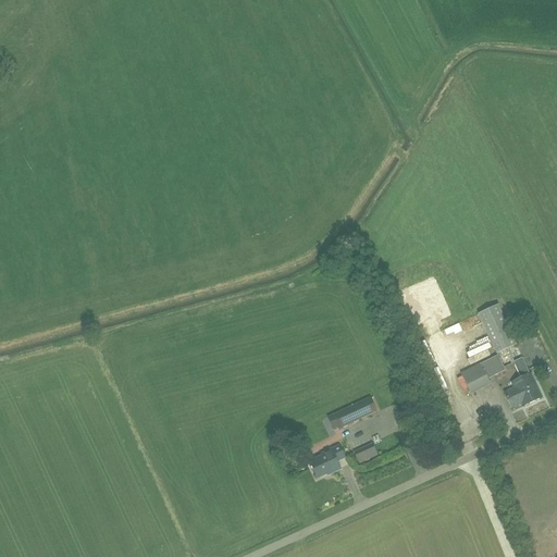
[(529,372),(517,346),(500,305),(480,313),(498,356),(460,374),(470,394),(490,384),(486,376),(503,369),(503,368),(514,362),(520,376),(529,372)]
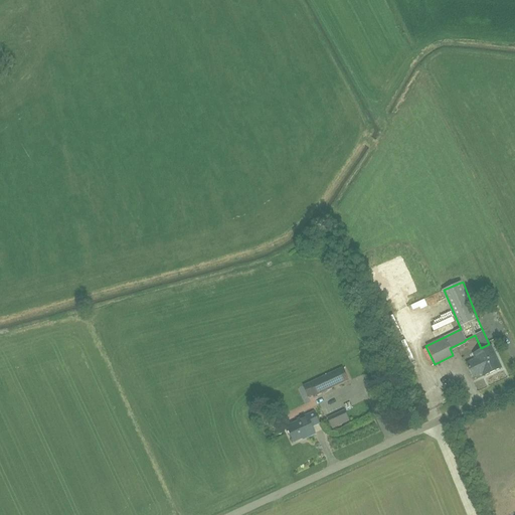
[(424,315),(433,311),(430,307),(421,311),(424,315)]
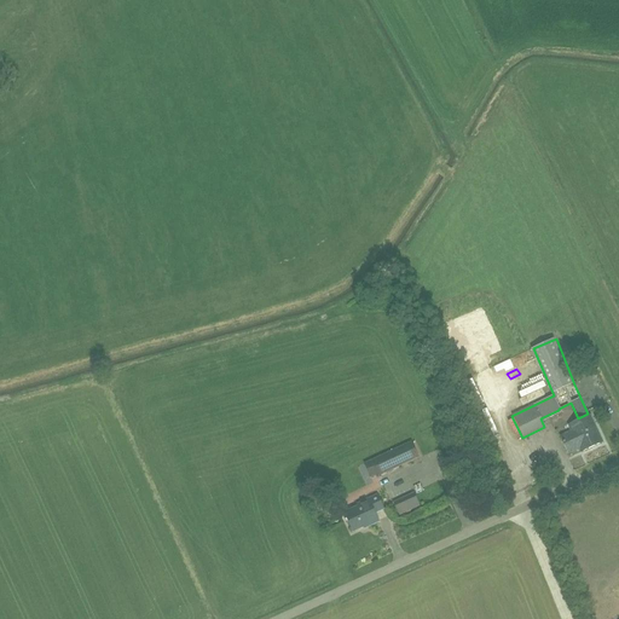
[(532,403),(547,395),(544,389),(528,397),(532,403)]
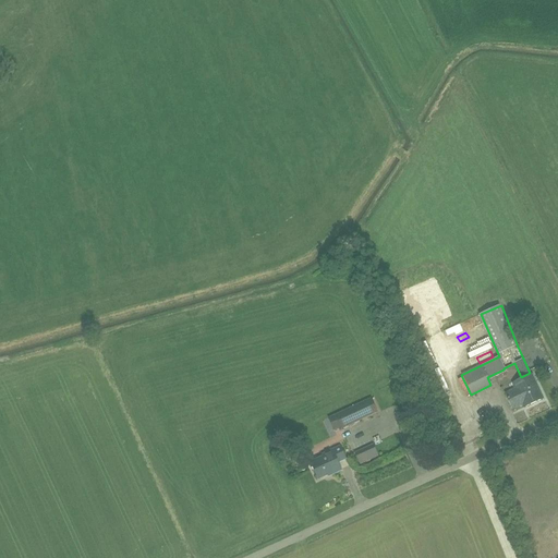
[(427,365),(437,360),(434,353),(424,359),(427,365)]
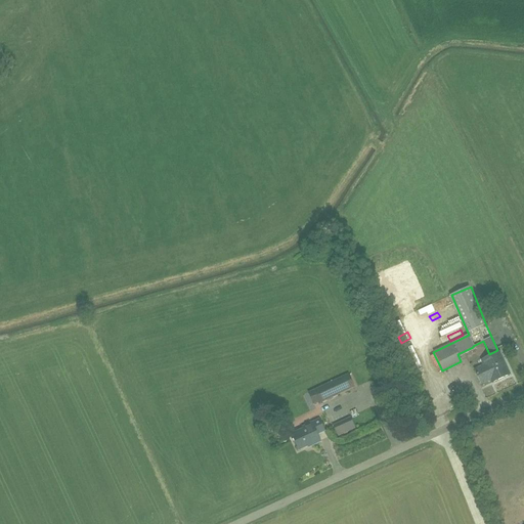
[(436,347),(448,343),(446,337),(434,342),(436,347)]
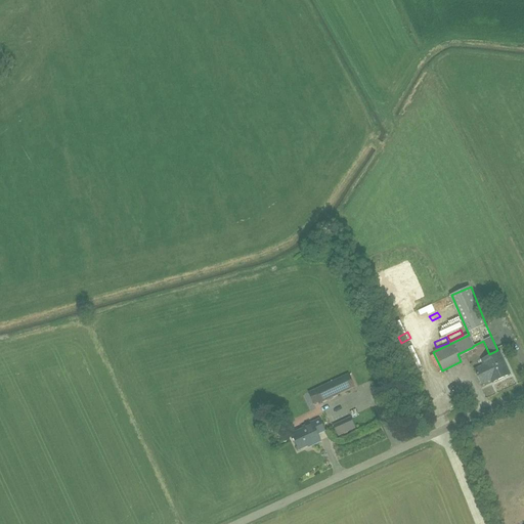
[(491,383),(510,375),(499,352),(481,360),(483,365),(475,370),(481,384),(490,380),(491,383)]
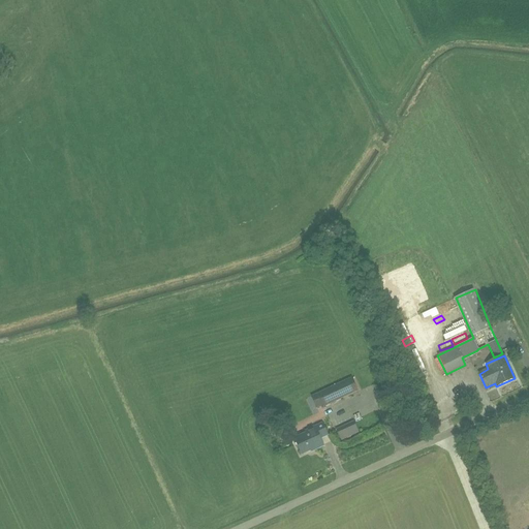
[(457,376),(452,379),(458,393),(463,390),(457,376)]
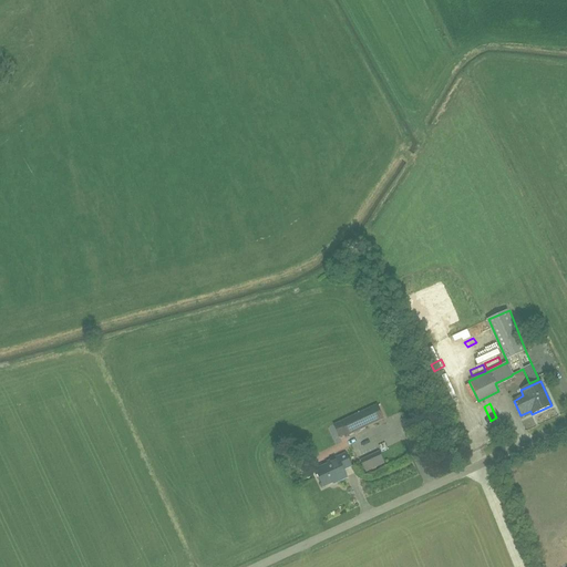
[(377,405),(333,425),(340,440),(383,420),(377,405)]
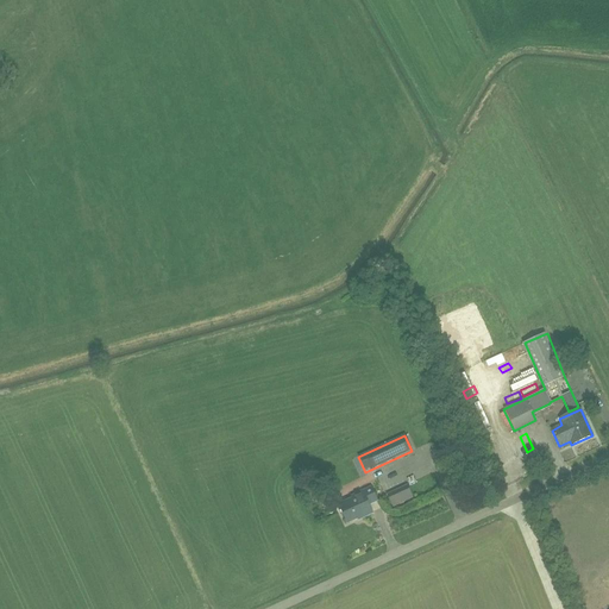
[(369,506),(377,502),(371,488),(352,497),(353,500),(339,506),(347,523),(360,516),(362,519),(372,514),(369,506)]
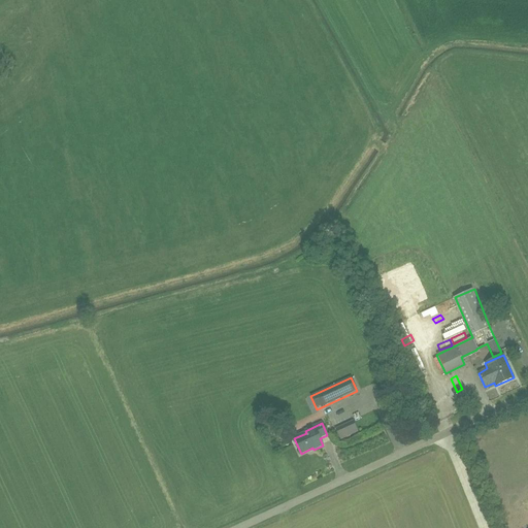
[(342,440),(364,430),(361,423),(338,433),(342,440)]
